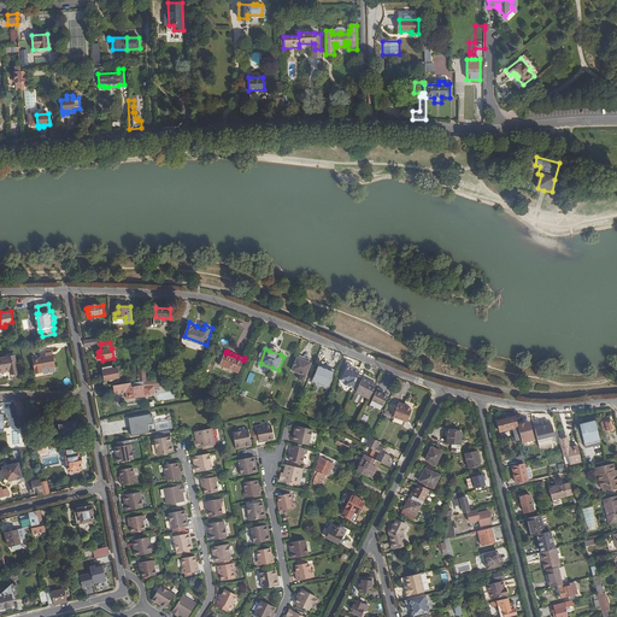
[(244,360),(225,353),(223,353),(218,364),(239,372),(244,360)]
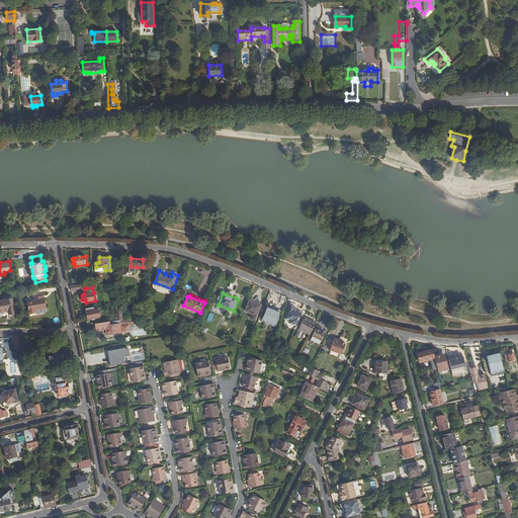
[(45,297),(37,299),(33,300),(33,301),(27,301),(29,314),(35,313),(35,310),(47,308),(45,297)]
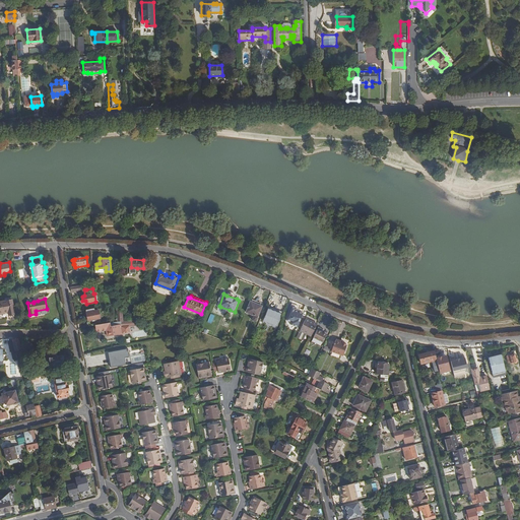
[(12,300),(4,301),(0,301),(0,313),(8,313),(8,315),(15,314),(12,300)]
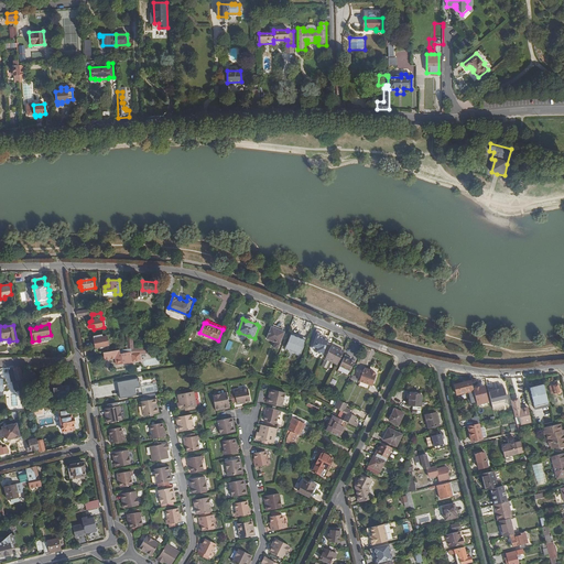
[(274,347),(279,349),(285,333),(281,331),(274,327),(273,327),(269,339),(277,343),(274,347)]
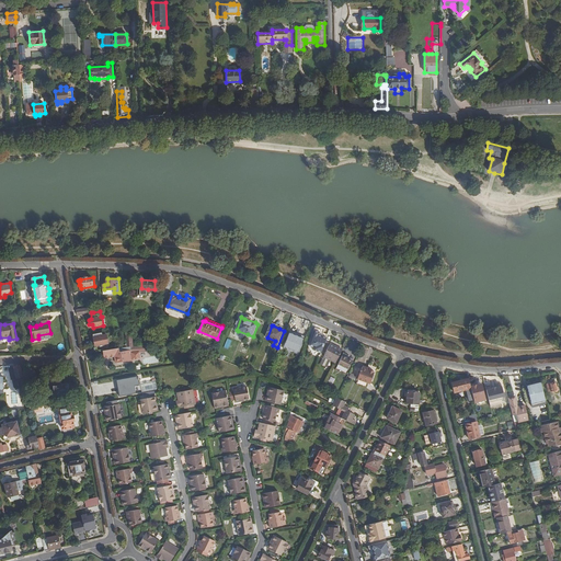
[(322,353),(327,342),(328,338),(320,334),(321,332),(322,330),(316,328),(310,343),(315,344),(315,347),(316,347),(315,351),(322,353)]
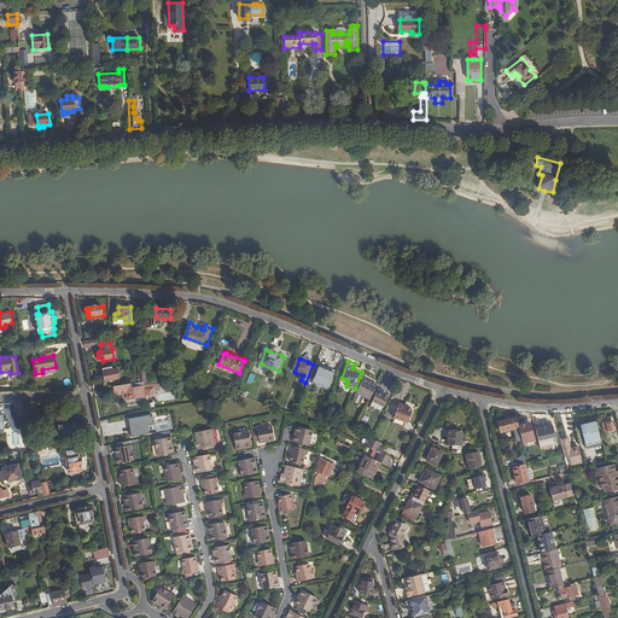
[(118,368),(118,366),(118,365),(104,367),(105,380),(120,378),(118,368)]
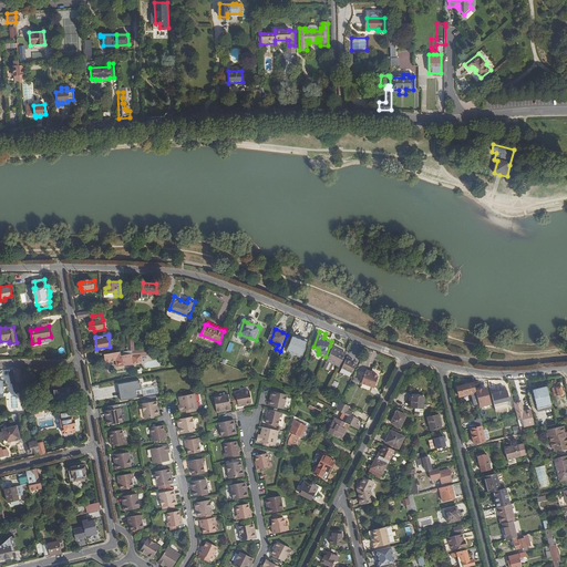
[(302,356),(308,342),(295,336),(288,349),(302,356)]
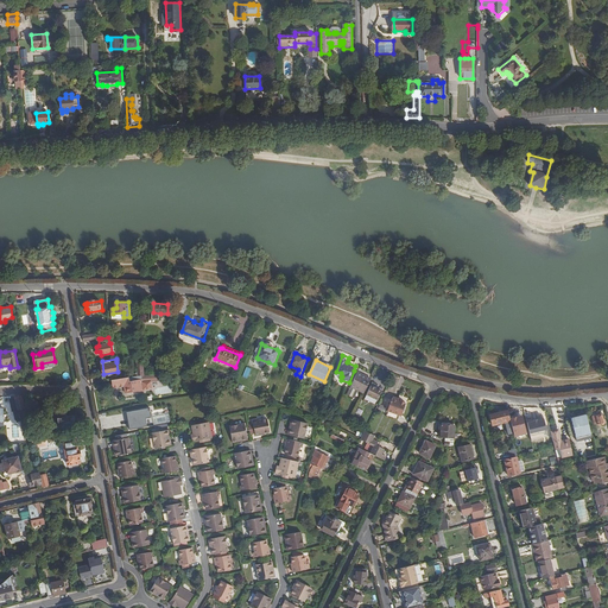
[(150,375),(159,374),(158,369),(145,371),(144,362),(138,363),(139,377),(144,375),(150,375)]
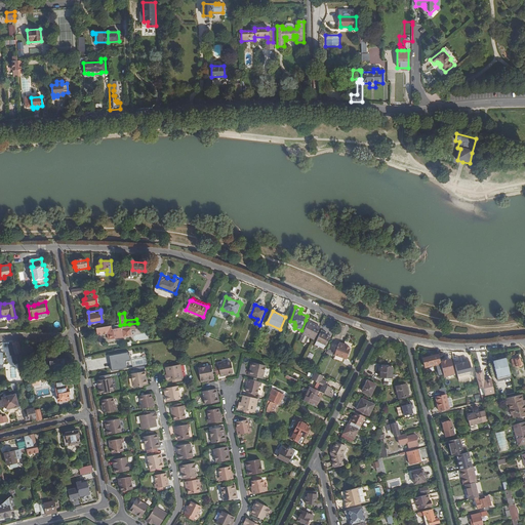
[(315,339),(321,328),(306,320),(301,330),(300,332),(304,334),(310,337),(315,339)]
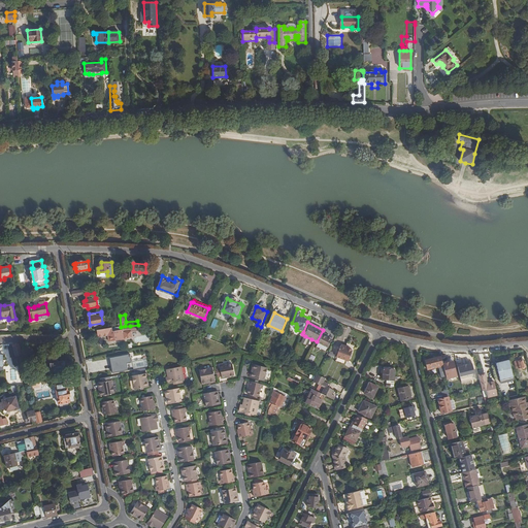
[(134,335),(133,331),(130,331),(126,331),(125,326),(121,327),(98,330),(99,336),(105,335),(106,343),(108,344),(118,342),(117,339),(121,339),(122,337),(127,337),(127,338),(132,337),(134,335)]
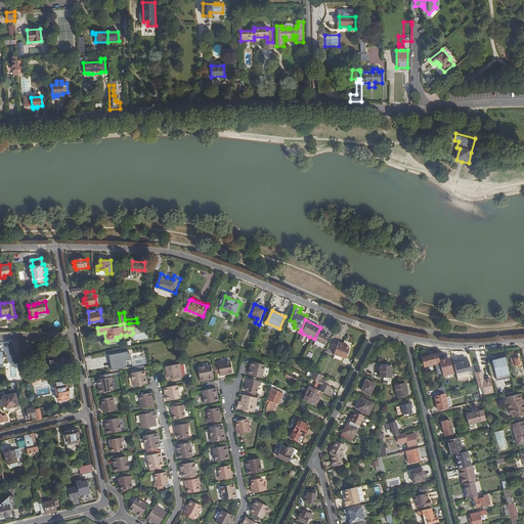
[(330,337),(325,335),(319,333),(316,340),(325,345),(330,337)]
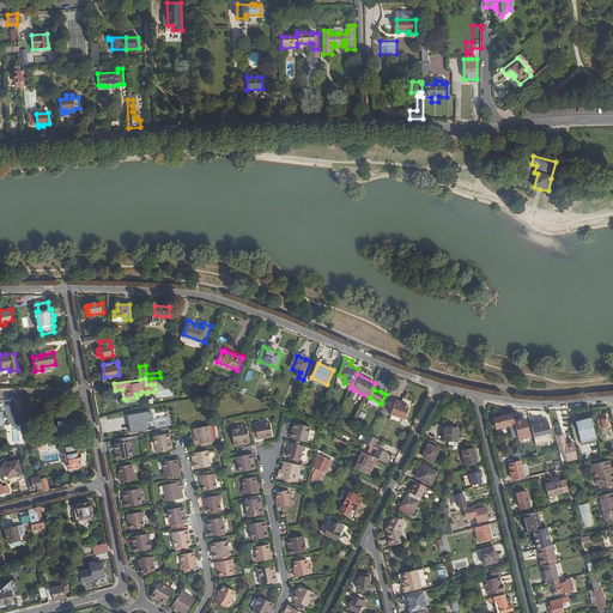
[(357,401),(362,394),(354,390),(351,398),(357,401)]
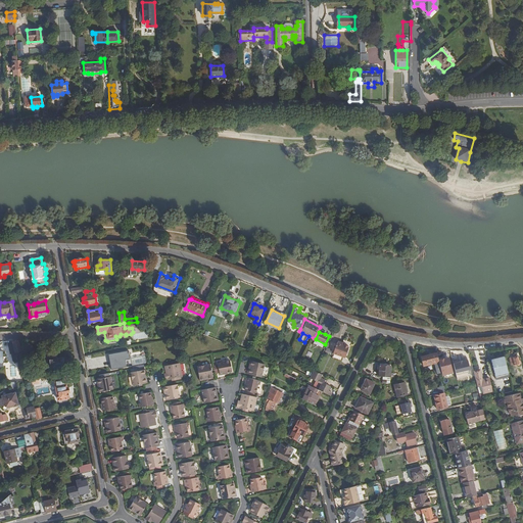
[(338,341),(331,360),(341,363),(343,358),(346,359),(351,343),(343,340),(342,343),(338,341)]
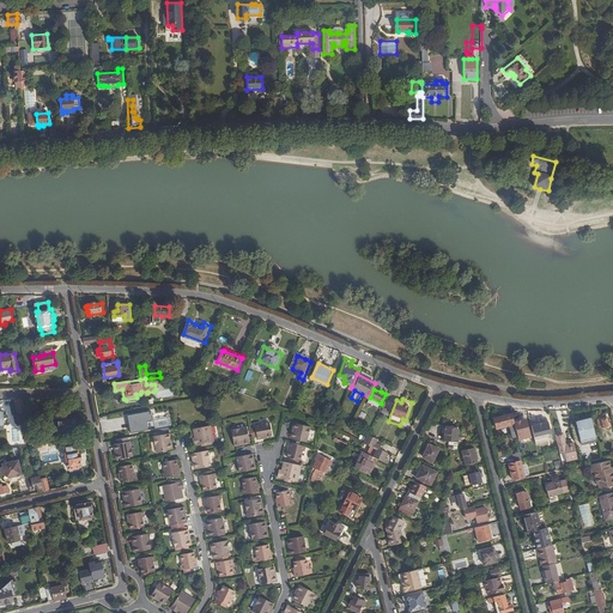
[(129,416),(133,437),(141,435),(156,432),(151,411),(129,416)]
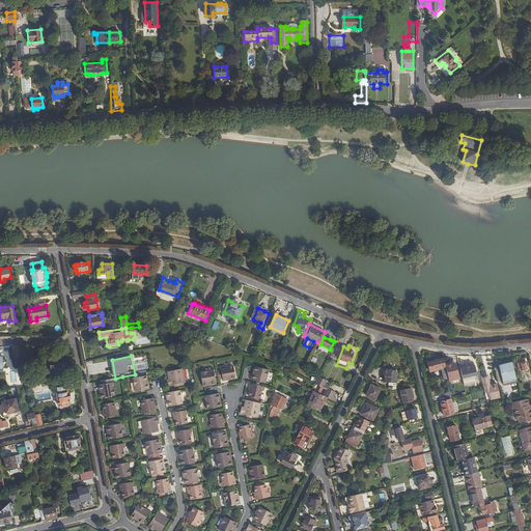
[(447,381),(441,358),(436,359),(435,357),(427,359),(430,372),(440,370),(440,371),(442,370),(445,382),(447,381)]
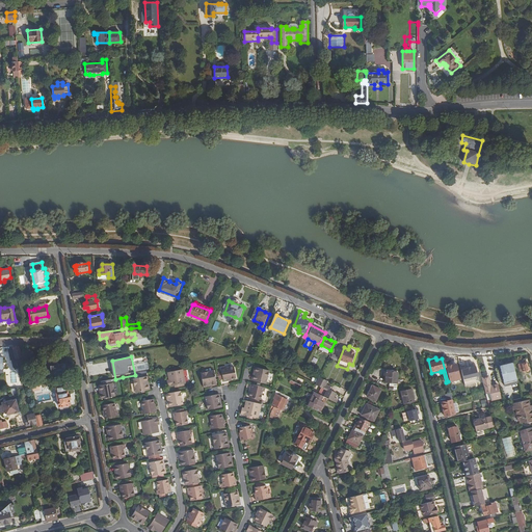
[(447,367),(446,357),(442,358),(448,381),(450,381),(449,374),(447,367)]
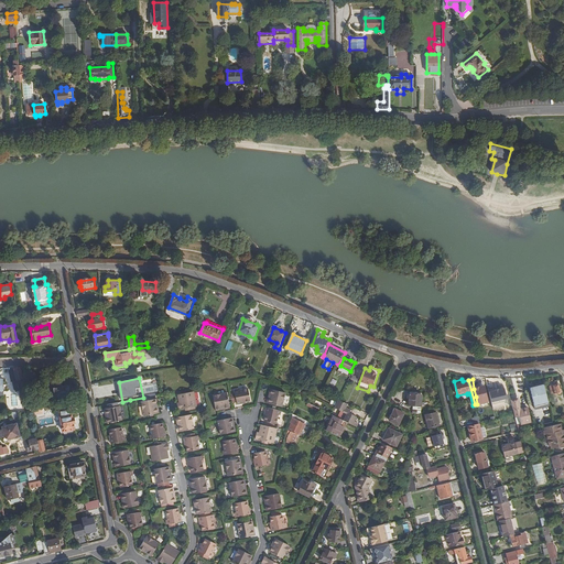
[(62,382),(54,383),(55,388),(56,398),(69,396),(67,386),(63,387),(62,382)]
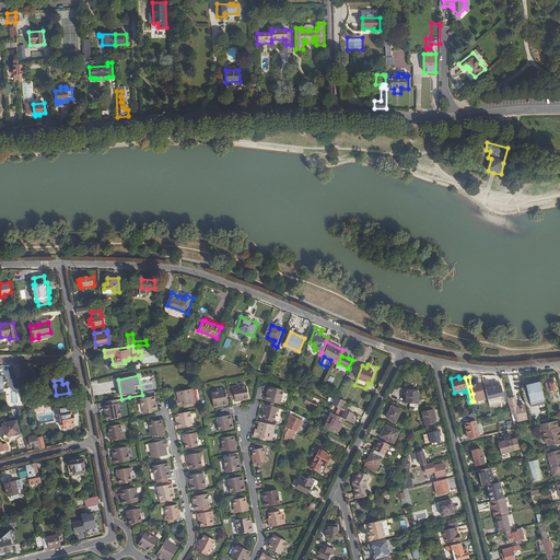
[(532,406),(546,404),(540,381),(526,384),(532,406)]
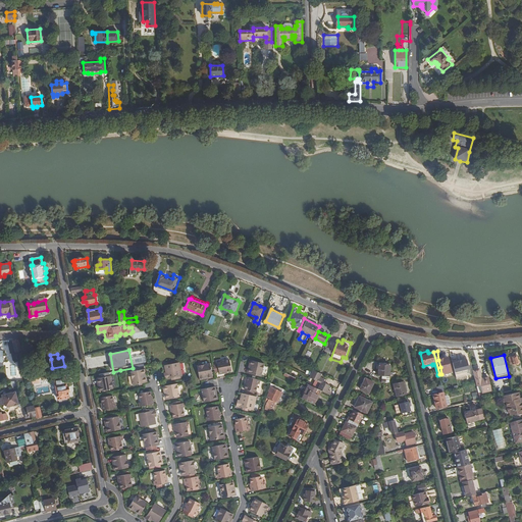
[(512,365),(517,364),(517,365),(520,365),(517,356),(510,357),(512,365)]
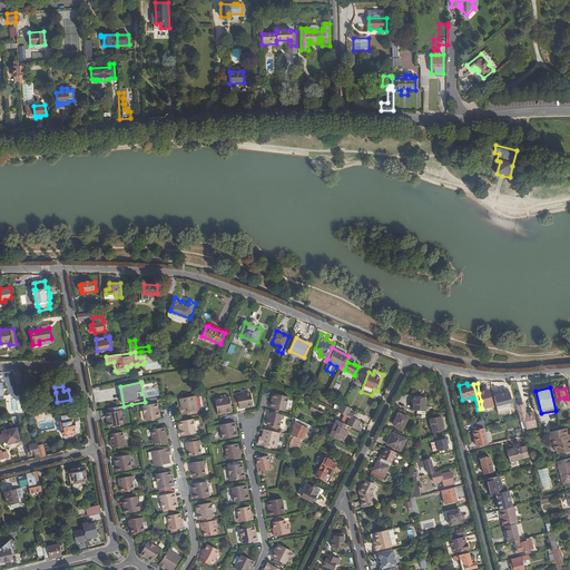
[(490,391),(479,393),(481,401),(485,400),(487,403),(492,401),(491,395),(490,391)]
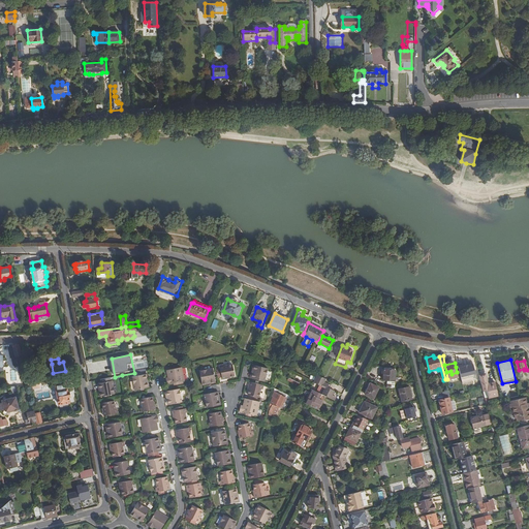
[(473,363),(459,366),(460,369),(463,384),(470,382),(470,381),(477,379),(473,363)]
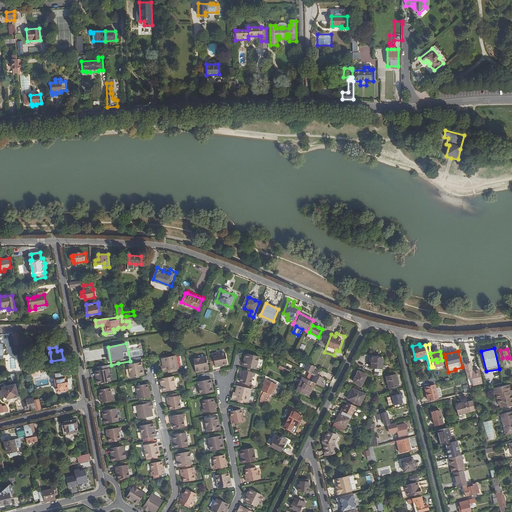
[(216,366),(219,366),(219,365),(227,363),(225,352),(217,354),(213,354),(214,357),(210,357),(211,365),(215,364),(216,366)]
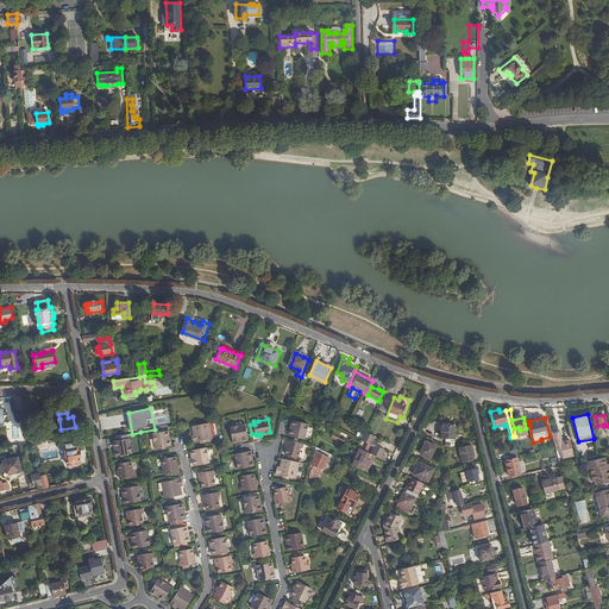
[(294,426),(292,435),(306,439),(309,424),(293,420),(292,425),(294,426)]
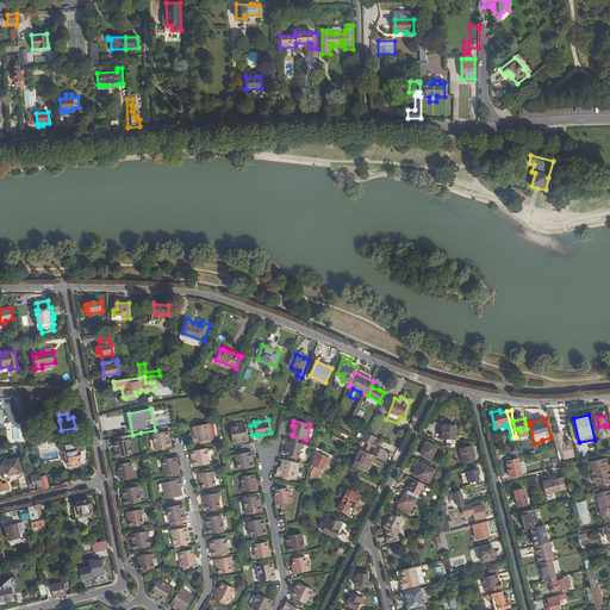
[(193,442),(201,441),(207,440),(213,439),(211,423),(192,427),(194,435),(192,435),(193,442)]
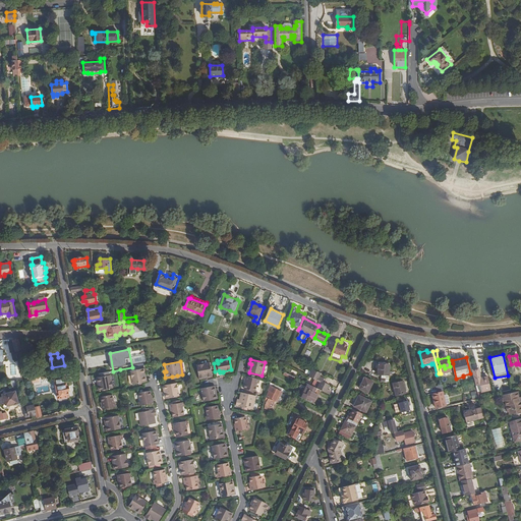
[(200,379),(204,378),(204,375),(213,374),(210,362),(197,364),(200,379)]
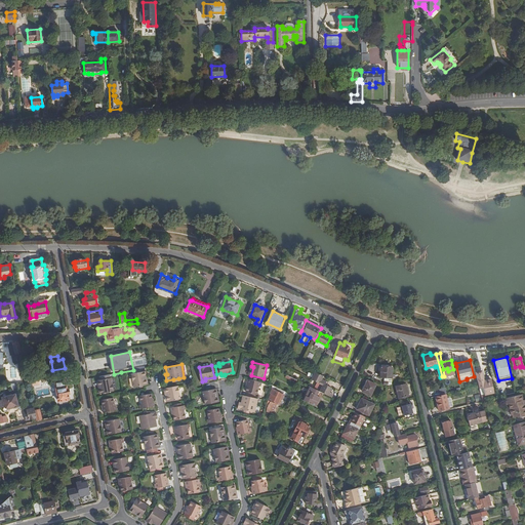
[(385,376),(386,385),(393,384),(394,367),(382,366),(381,376),(385,376)]
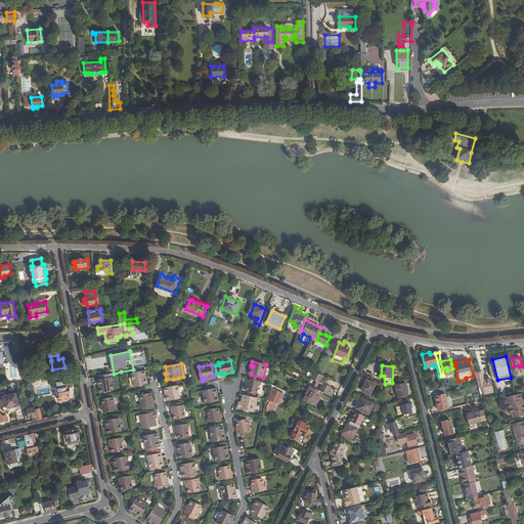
[(134,386),(146,384),(145,375),(147,375),(146,369),(132,373),(134,386)]
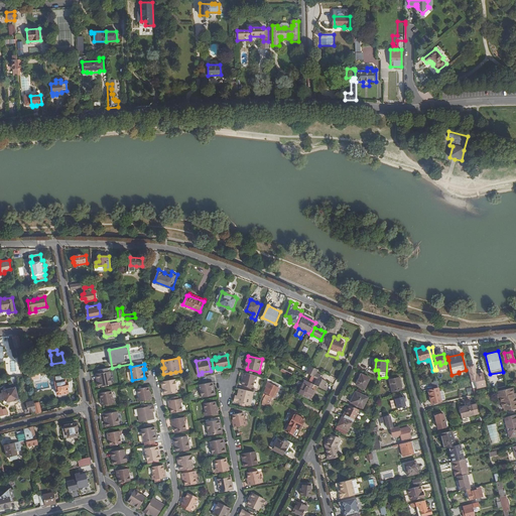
[(473,388),(474,389),(487,386),(484,373),(477,375),(475,365),(468,366),(473,388)]
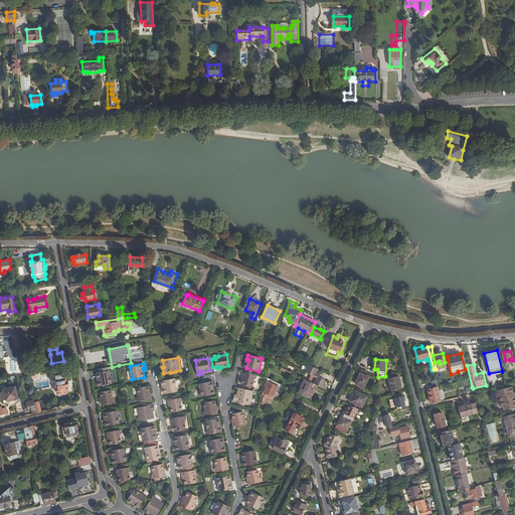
[(316,385),(324,389),(326,386),(323,384),(325,380),(321,378),(322,375),(315,371),(317,368),(309,365),(305,372),(311,375),(316,377),(313,384),(316,385)]
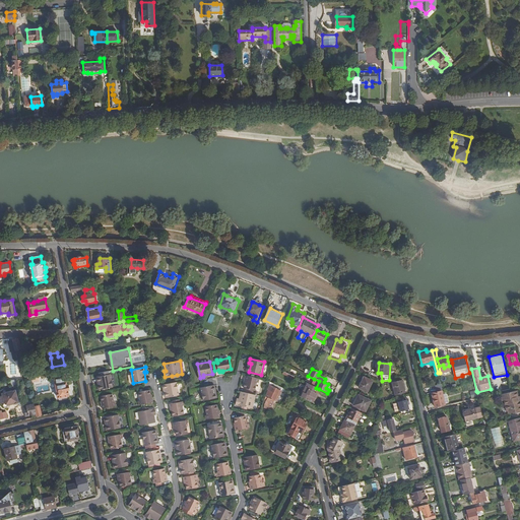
[(111,374),(99,376),(101,385),(99,385),(100,390),(114,387),(111,374)]
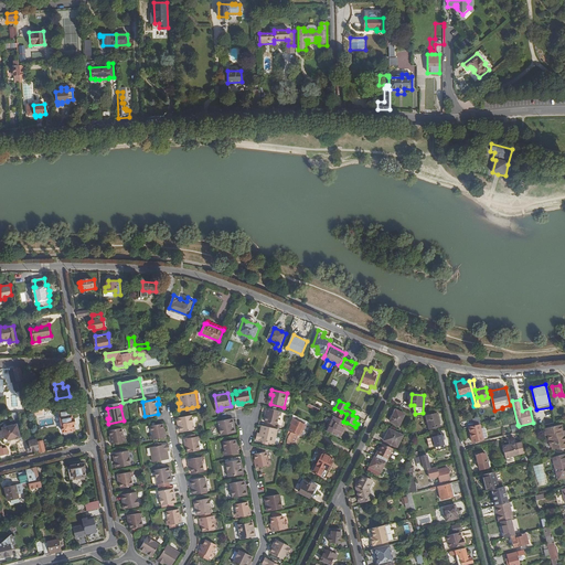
[(278,424),(280,415),(281,411),(268,407),(267,412),(268,412),(266,420),(278,424)]
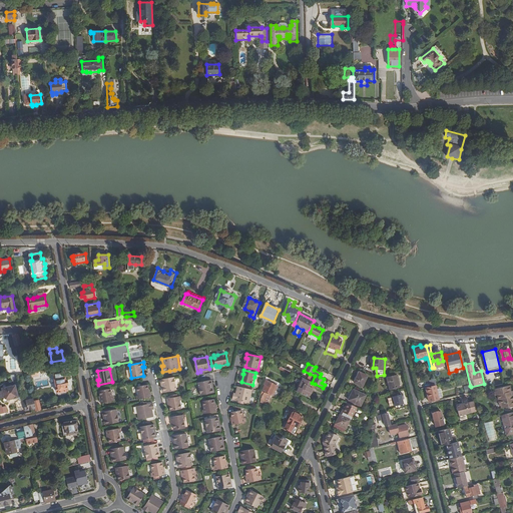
[(54,373),(56,380),(61,379),(62,381),(66,381),(64,371),(54,373)]
